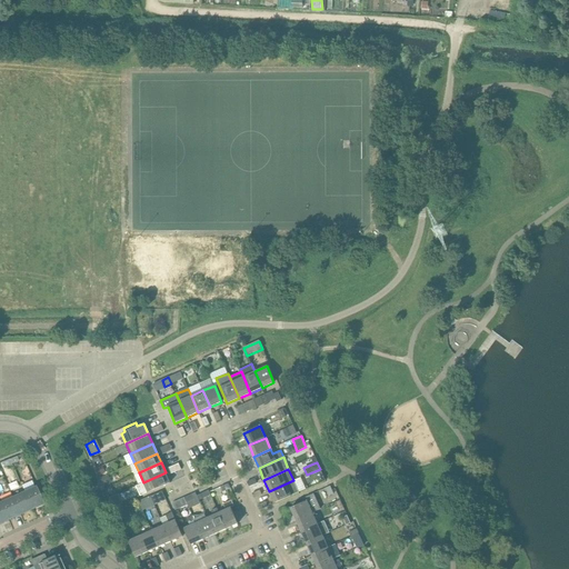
[(141,496),(170,482),(166,472),(143,482),(137,486),(141,496)]
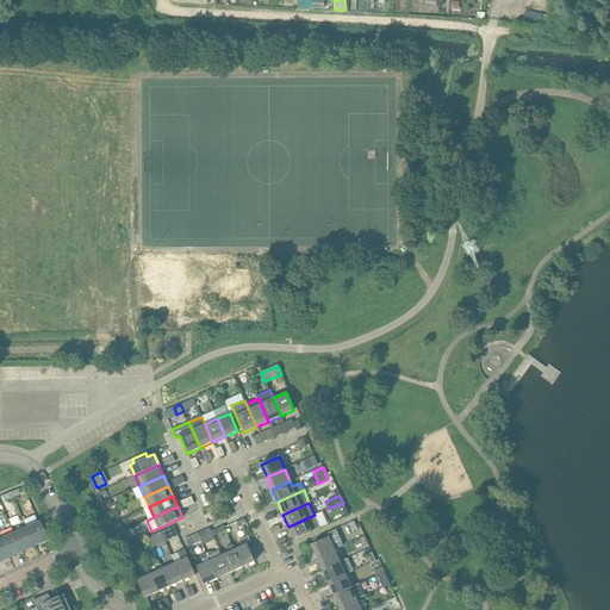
[(112,511),(107,512),(111,520),(116,517),(119,516),(117,509),(112,511)]
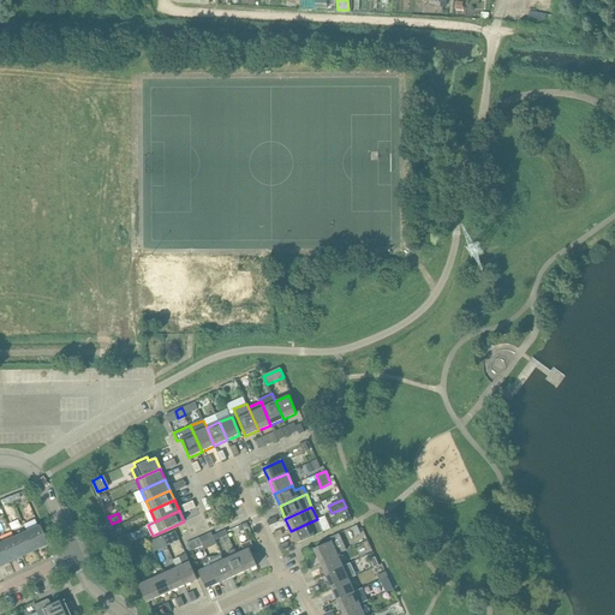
[(317,519),(291,531),(297,544),(323,532),(317,519)]
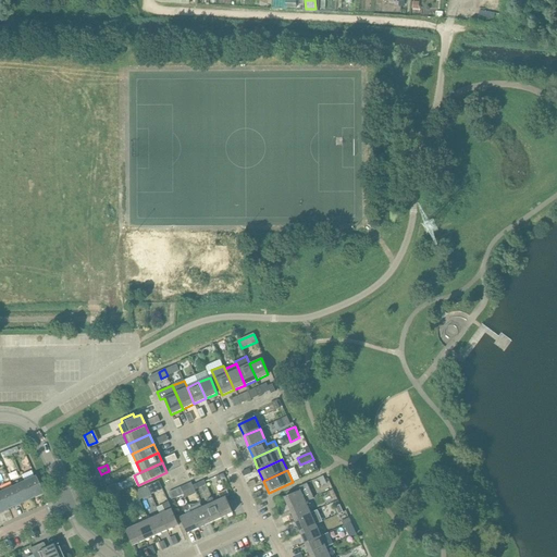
[(41,492),(35,477),(23,481),(31,498),(42,493),(42,492),(41,492)]
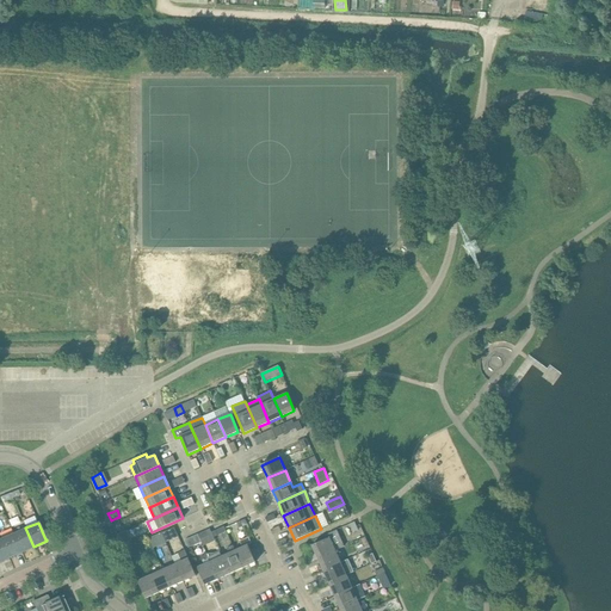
[(34,547),(25,528),(13,534),(20,551),(34,547)]
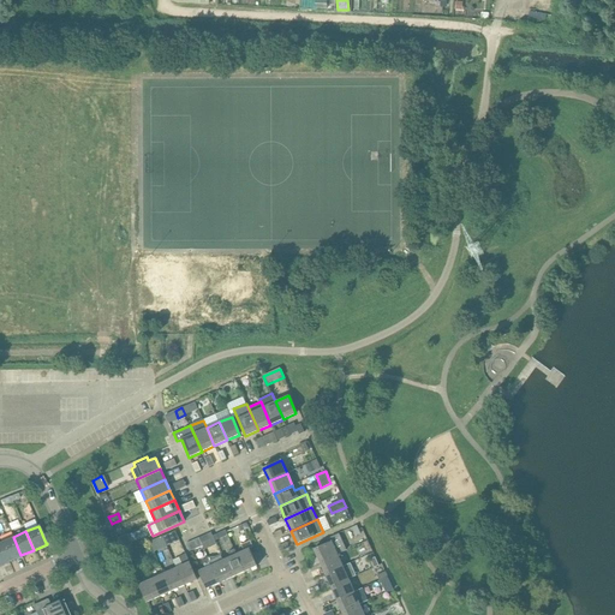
[(127,533),(118,538),(123,549),(132,544),(127,533)]
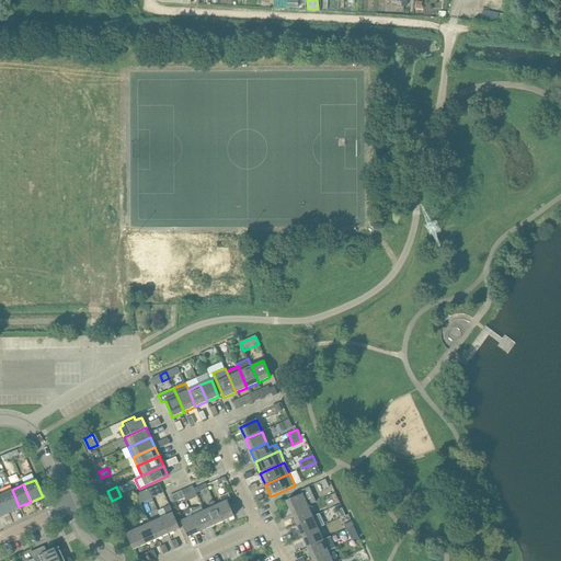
[(302,493),(286,501),(292,513),(308,505),(316,502),(309,487),(301,490),(302,493)]
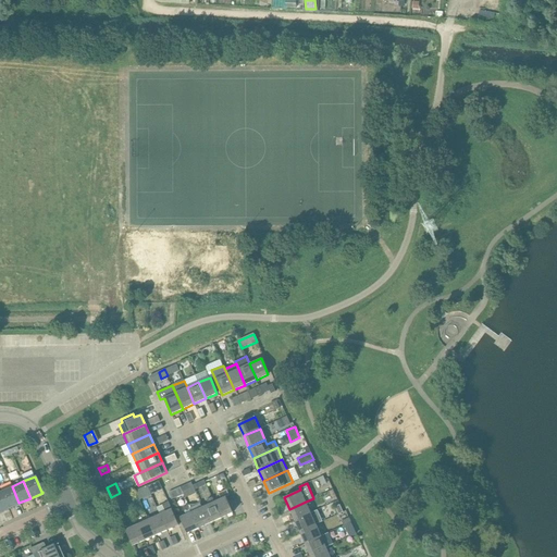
[(19,503),(12,486),(0,492),(8,508),(19,503)]
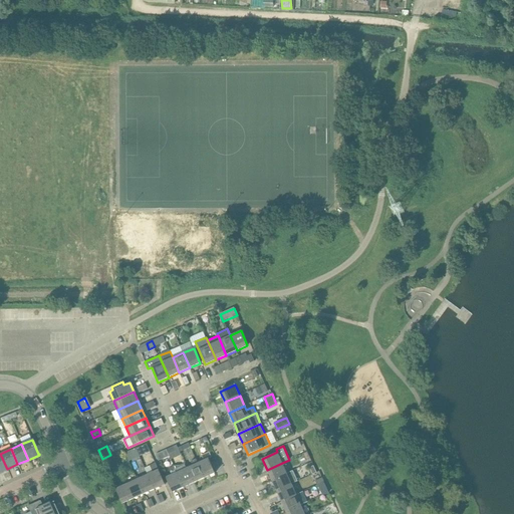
[(204,478),(215,473),(208,458),(211,457),(209,452),(201,455),(204,460),(197,463),(204,478)]
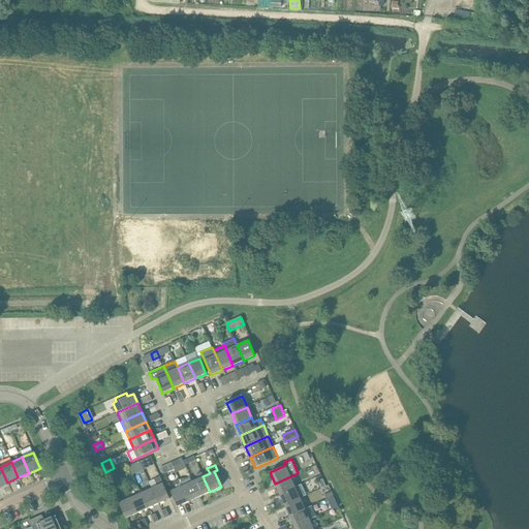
[(192,481),(199,497),(210,492),(203,476),(201,472),(196,474),(197,478),(192,481)]
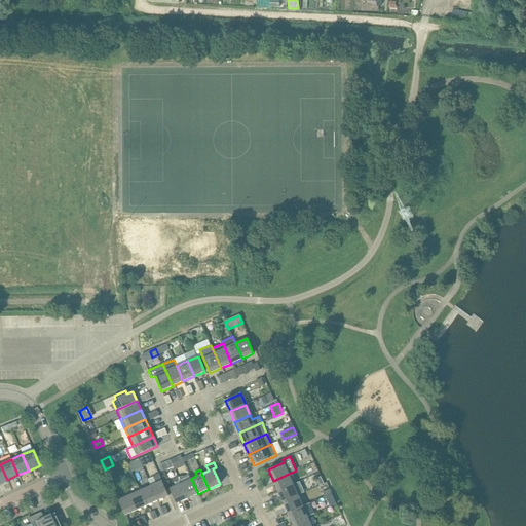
[(153,477),(148,479),(151,485),(157,500),(168,495),(158,474),(153,477)]
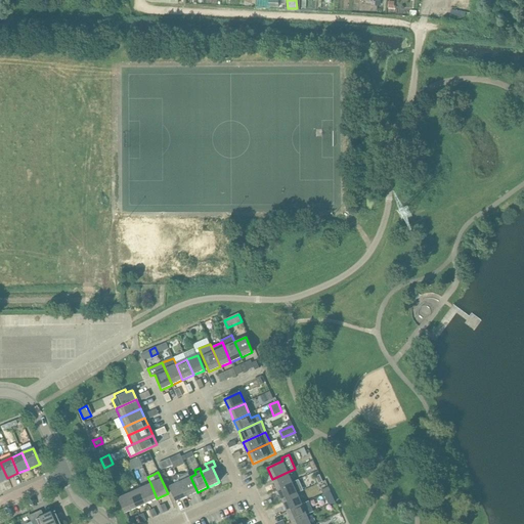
[(288,472),(272,479),(277,489),(293,483),(288,472)]
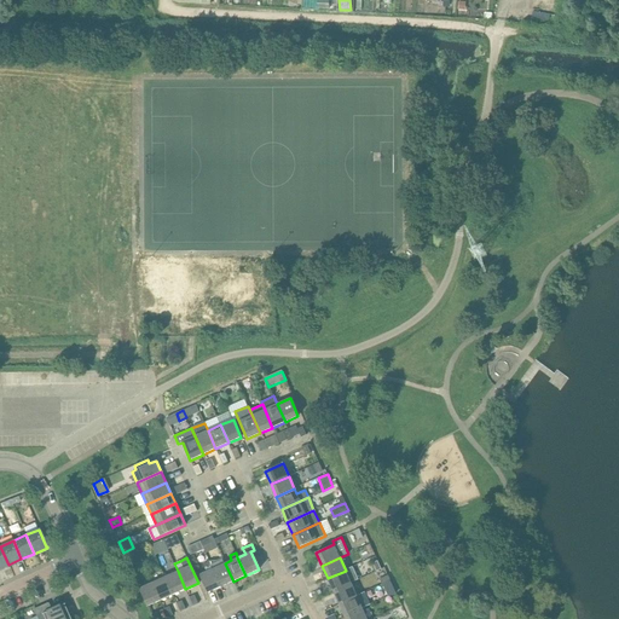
[(217,561),(209,561),(220,586),(233,582),(225,563),(223,559),(217,561)]
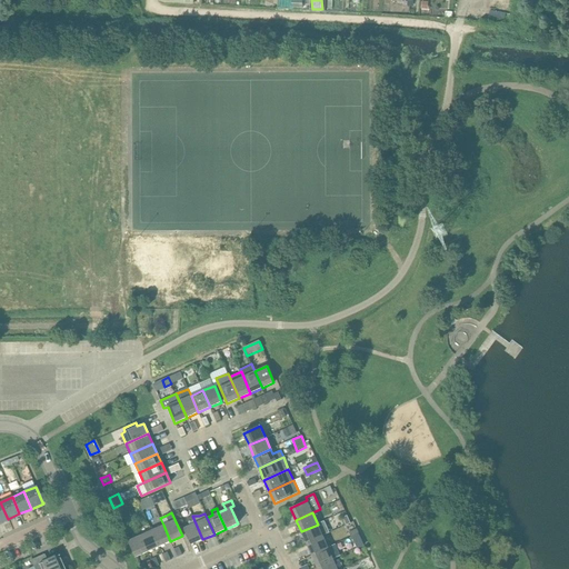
[(183,528),(191,545),(202,539),(192,516),(186,519),(189,526),(183,528)]
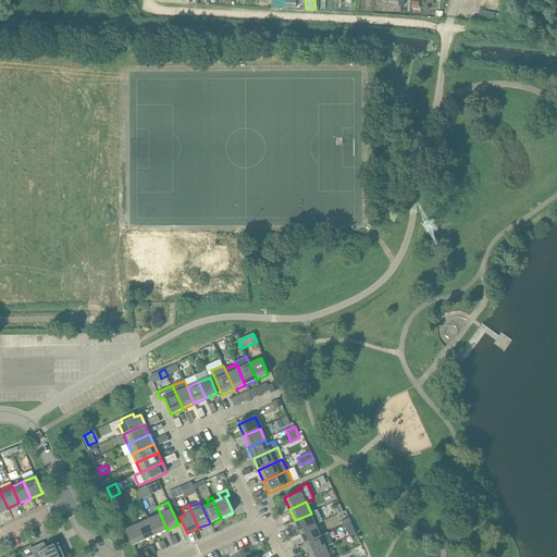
[(295,520),(299,532),(316,524),(322,521),(318,510),(311,514),(295,520)]
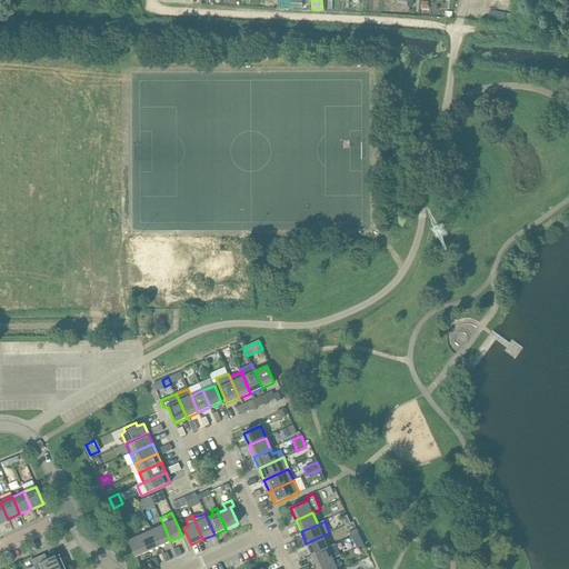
[(159,547),(170,541),(163,525),(151,530),(159,547)]
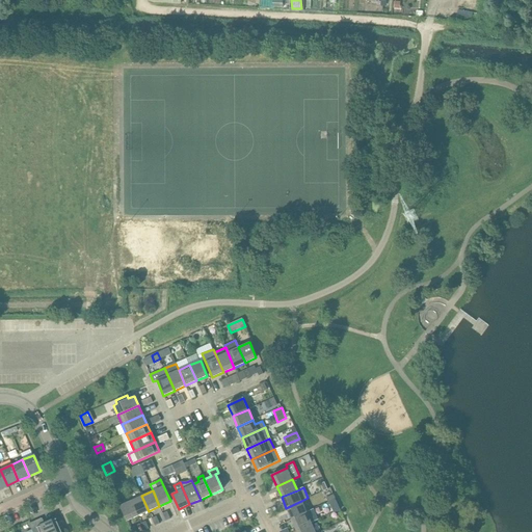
[(138,516),(149,511),(141,496),(131,501),(138,516)]
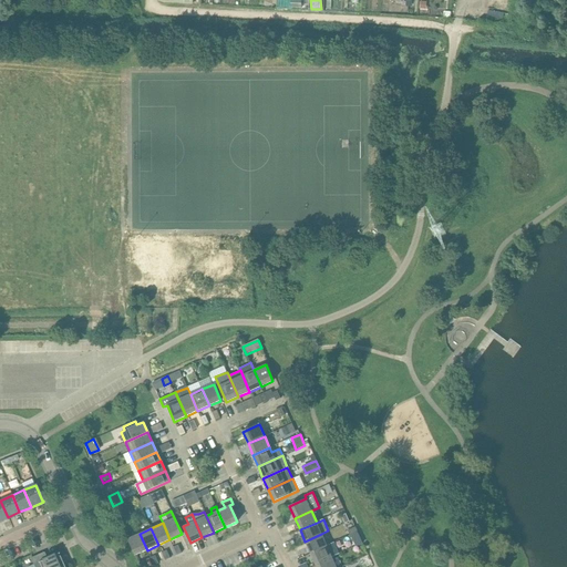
[(358,532),(350,535),(356,547),(362,544),(358,532)]
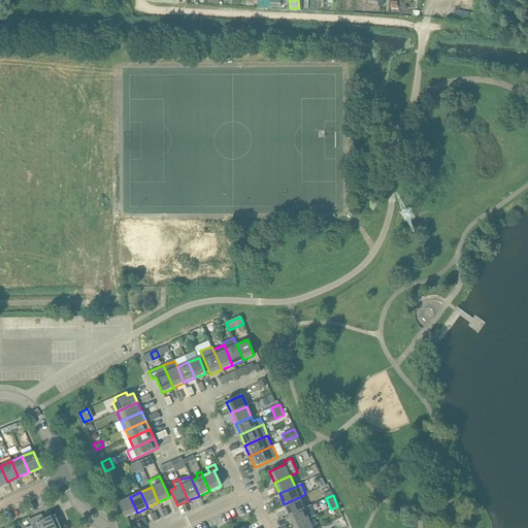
[(126,517),(137,513),(130,497),(119,502),(126,517)]
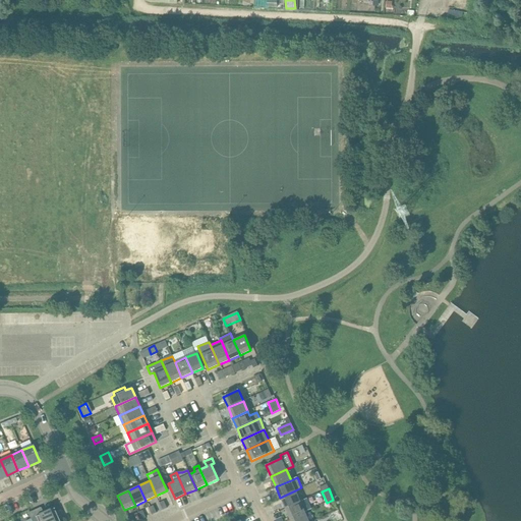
[(295,490),(280,498),(285,508),(300,502),(295,490)]
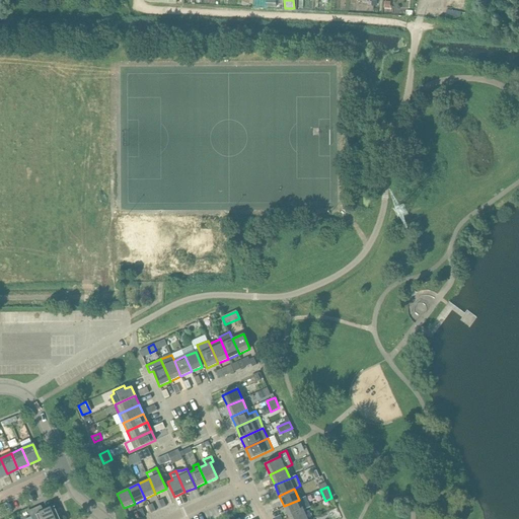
[(299,500),(284,506),(289,517),(304,510),(311,507),(306,496),(299,500)]
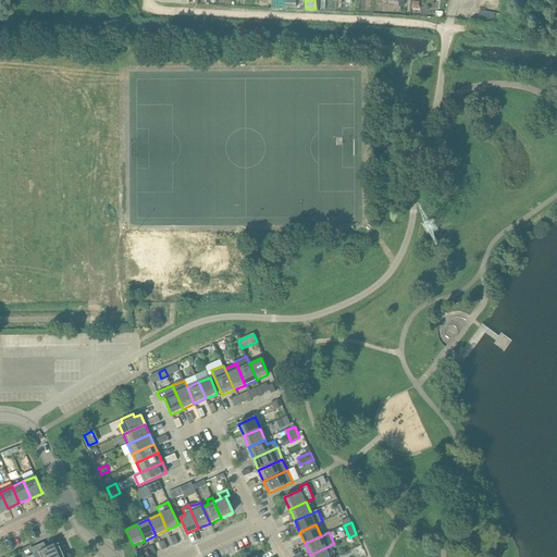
[(32,547),(29,548),(33,555),(33,556),(59,556),(62,556),(58,546),(57,547),(56,545),(58,544),(58,543),(45,548),(42,543),(32,547)]
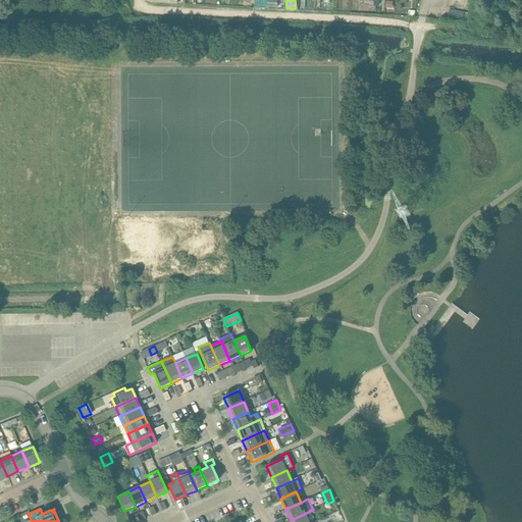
[(309,521),(306,513),(291,520),(291,521),(309,521)]
